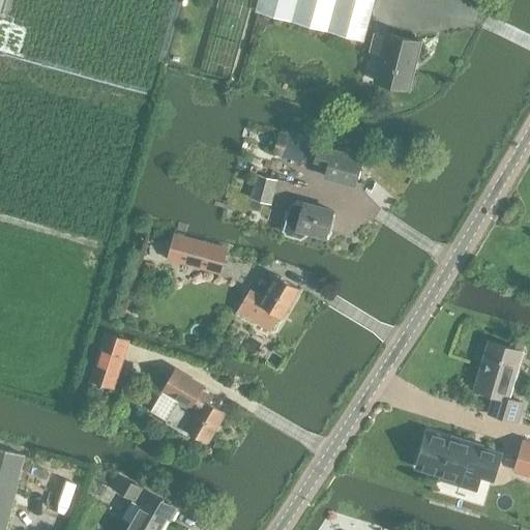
[(364,41),(375,0),(258,0),(255,12),(364,41)]
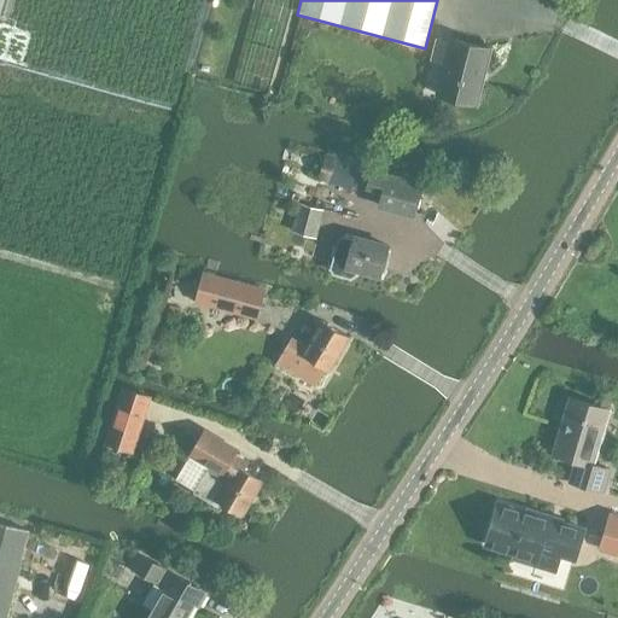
[(476,104),(490,48),(452,39),(450,42),(439,39),(433,60),(445,63),(437,94),(476,104)]
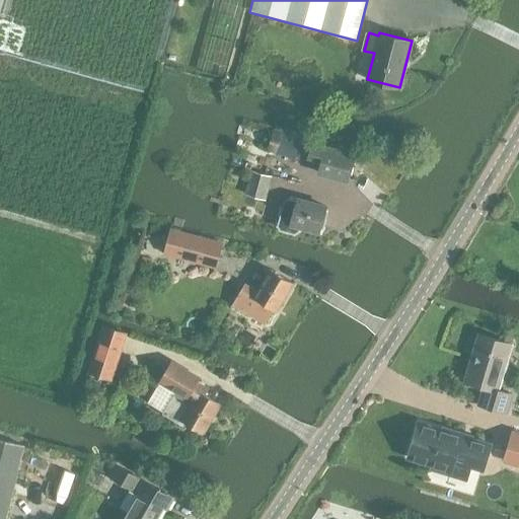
[(276,125),(269,151),(277,154),(282,135),(304,141),(306,133),(276,125)]
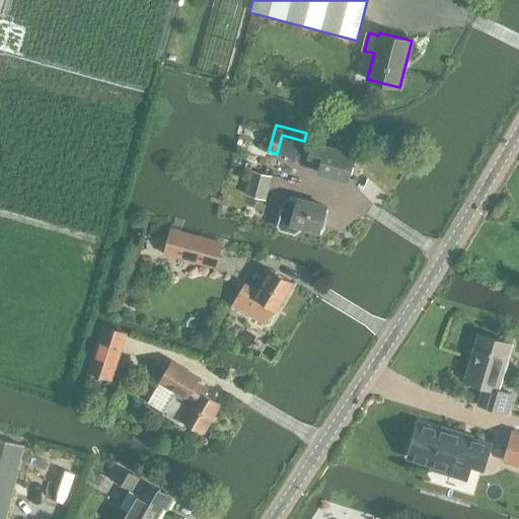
[(277,154),(299,159),(304,141),(282,135),(277,154)]
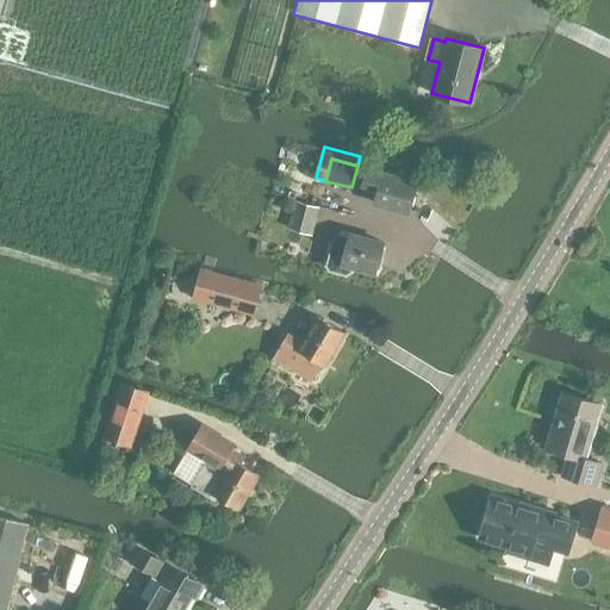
[(384,173),(380,173),(368,169),(363,187),(379,191),(375,204),(409,213),(417,181),(384,174),(384,173)]
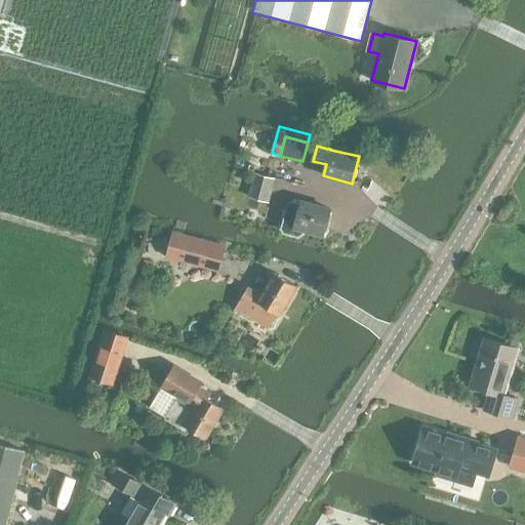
[(249,197),(269,202),(276,178),(255,173),(249,197)]
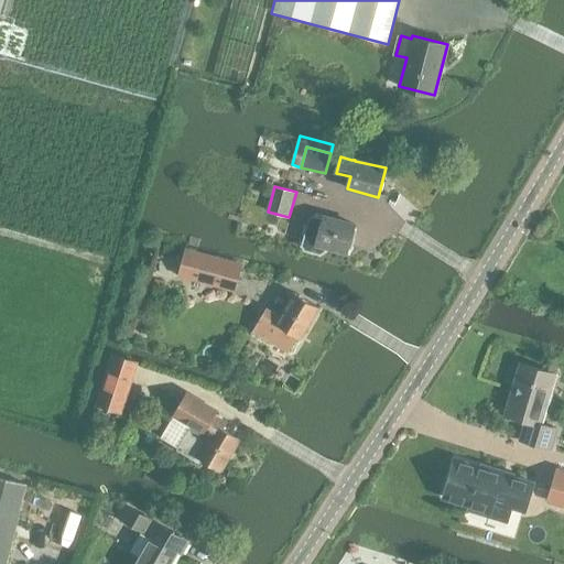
[(353,235),(355,225),(324,216),(324,217),(315,214),(311,217),(303,242),(305,247),(321,251),(325,249),(326,245),(348,250),(349,247),(353,246),(354,238),(353,235)]
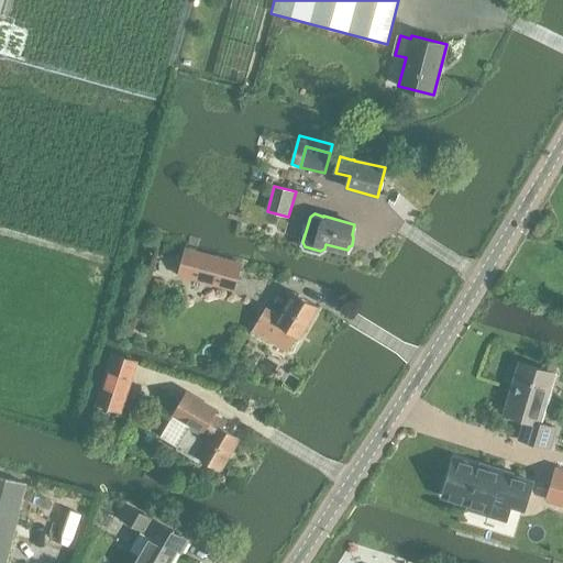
[(241,265),(196,253),(186,251),(179,274),(234,289),(241,265)]
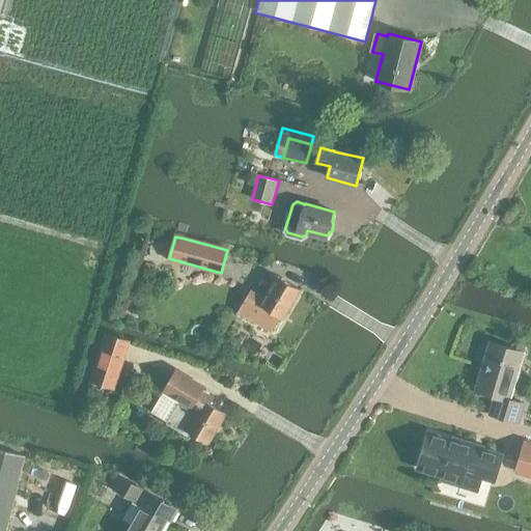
[(251,289),(239,311),(272,332),(281,316),(282,316),(299,288),(279,276),(264,299),(251,289)]
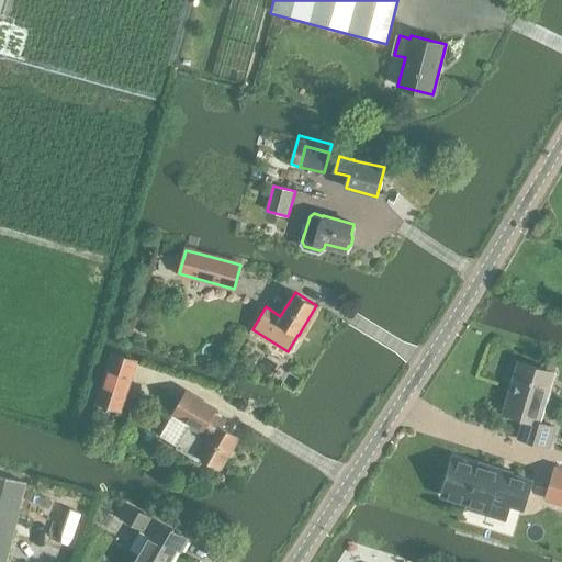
[(122,411),(130,384),(137,361),(114,355),(100,404),(122,411)]
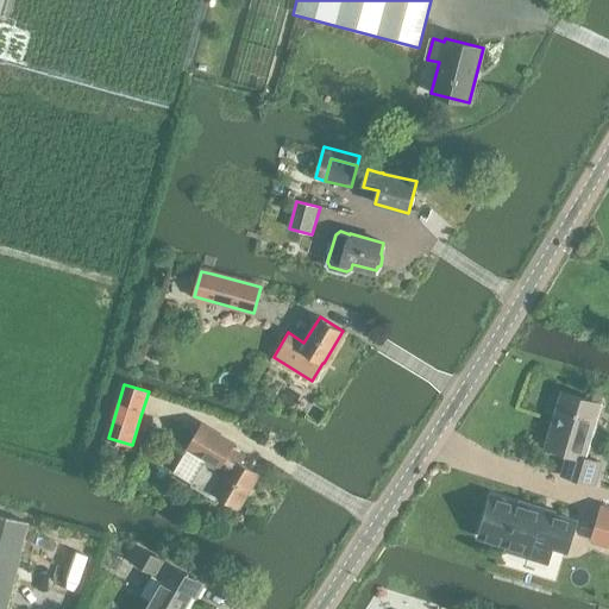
[(546,447),(569,454),(563,475),(595,484),(601,463),(584,458),(600,405),(563,394),(546,447)]
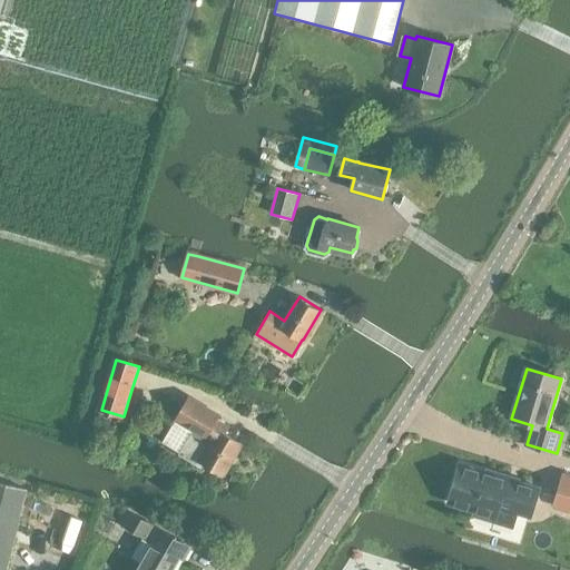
[(224,473),(243,441),(227,432),(231,426),(217,420),(220,414),(190,397),(183,412),(194,419),(189,425),(196,429),(183,453),(202,464),(204,461),(224,473)]
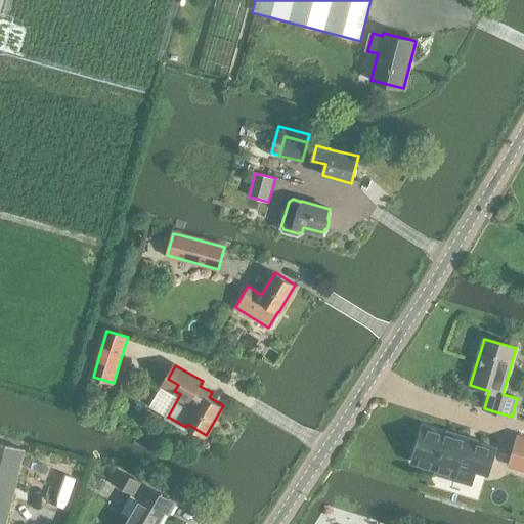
[(460,464),(488,473),(496,446),(464,437),(465,433),(448,428),(447,432),(424,425),(413,461),(439,468),(438,473),(455,478),(460,464)]
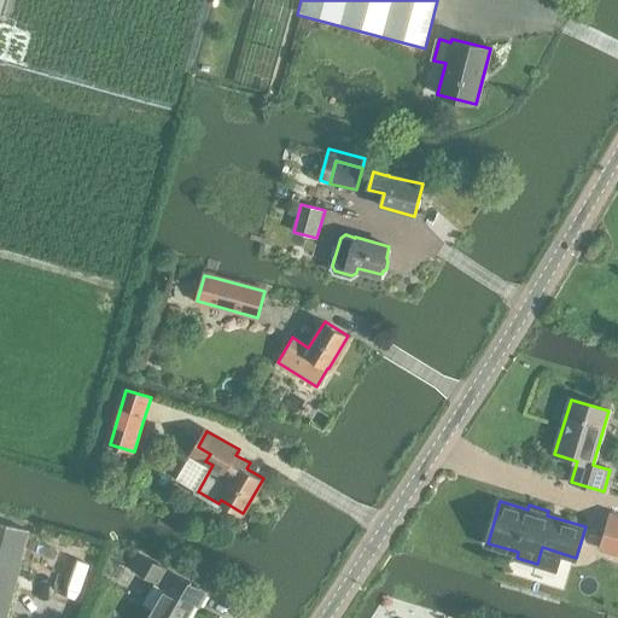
[(617,554),(617,516),(611,514),(600,549),(617,554)]
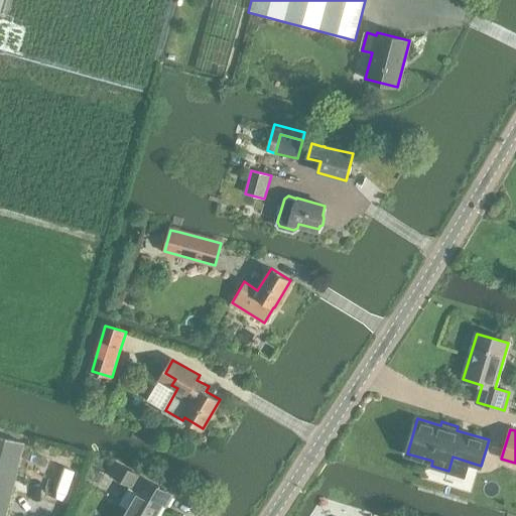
[(0,515),(4,515),(24,442),(0,435),(0,515)]
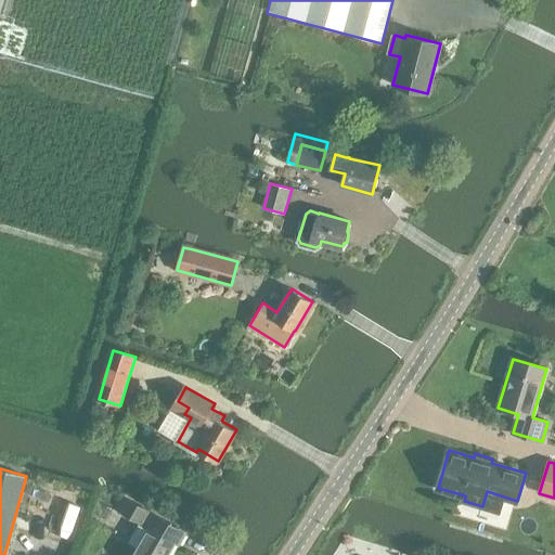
[(125,499),(118,511),(149,528),(133,554),(169,554),(176,544),(179,546),(186,534),(170,525),(150,513),(125,499)]
